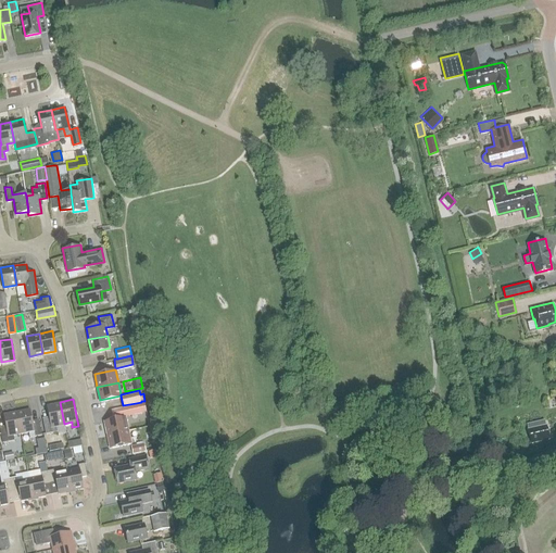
[(60,402),(47,404),(49,418),(42,419),(46,432),(58,430),(58,434),(65,431),(64,424),(60,402)]
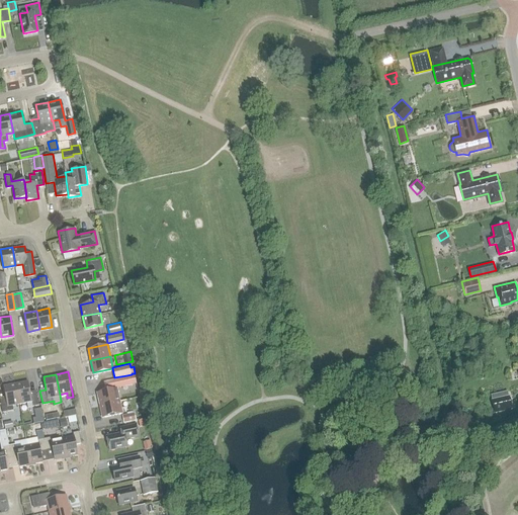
[(132,374),(126,375),(114,377),(116,385),(128,382),(128,384),(134,383),(132,374)]
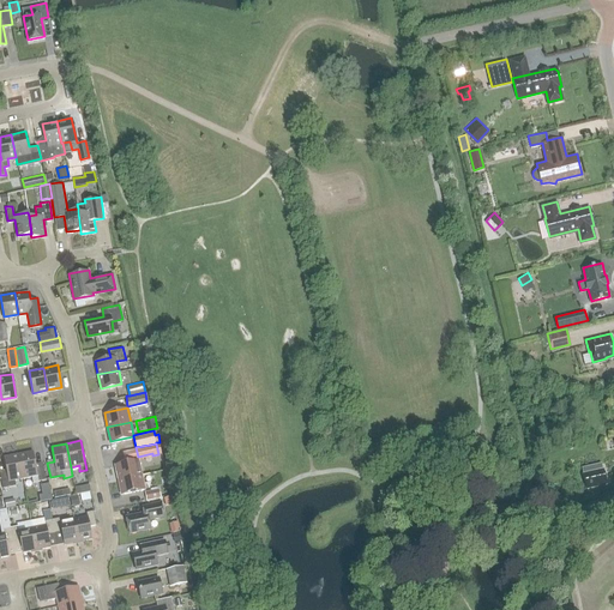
[(32,450),(18,453),(23,477),(31,475),(32,481),(46,478),(42,464),(36,465),(32,450)]
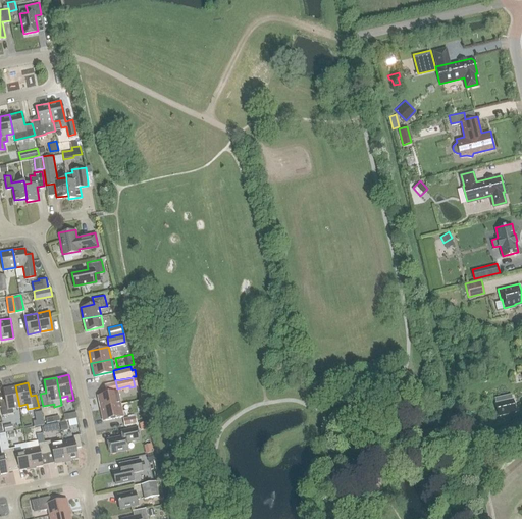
[(19,406),(15,385),(3,387),(5,401),(0,401),(0,403),(2,414),(13,412),(12,407),(19,406)]
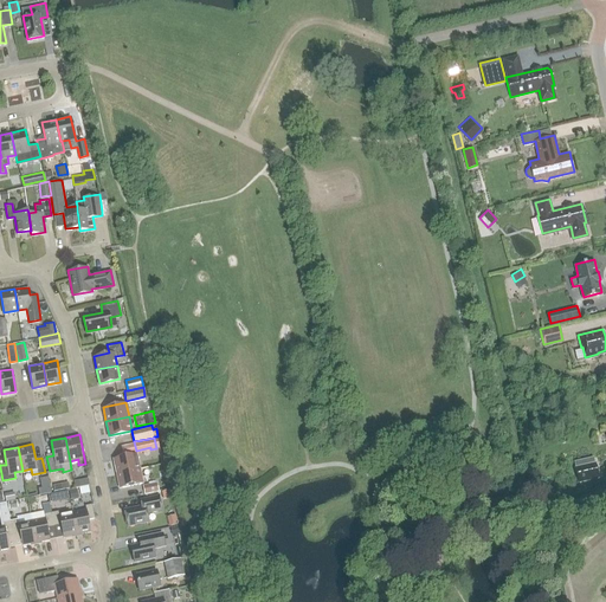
[(114,458),(116,472),(140,467),(136,453),(114,458)]
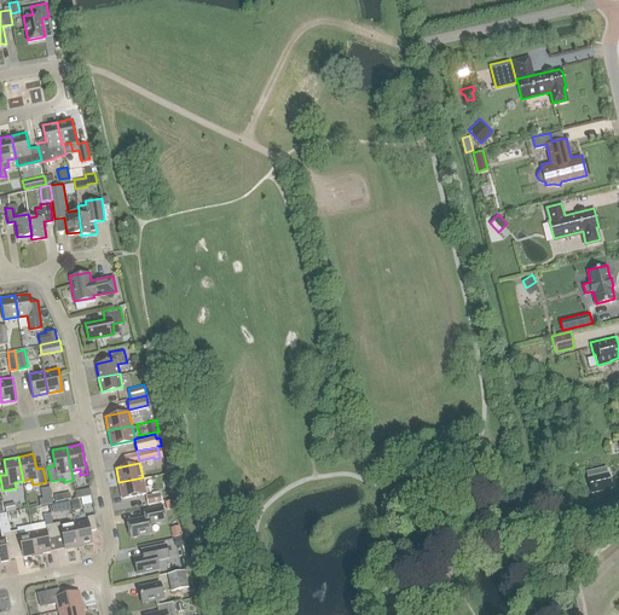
[(591,492),(612,487),(608,470),(607,470),(606,465),(586,469),(591,492)]
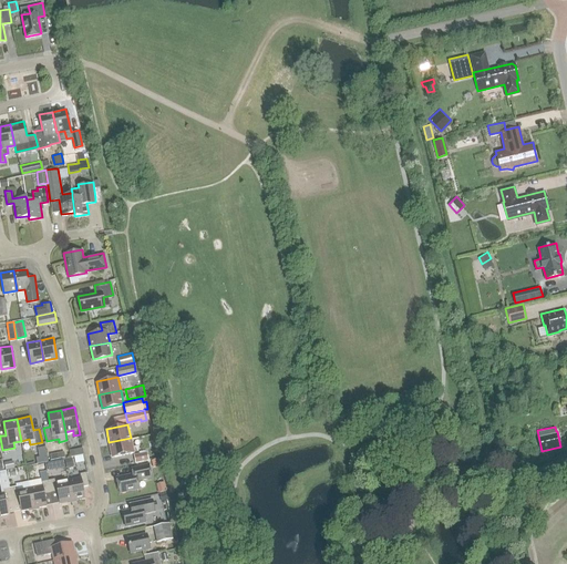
[(131,438),(109,442),(112,455),(133,451),(131,438)]
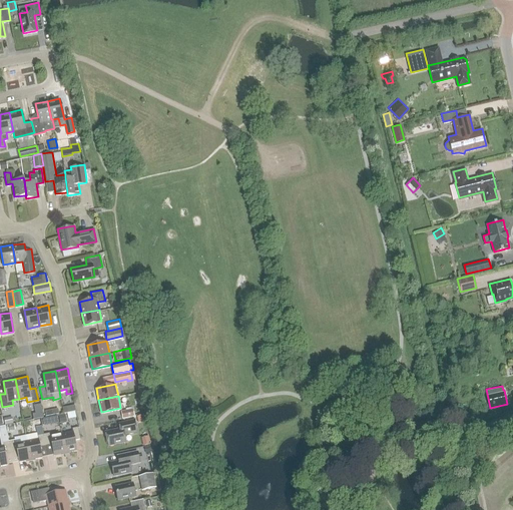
[(63,412),(75,410),(74,404),(62,406),(63,412)]
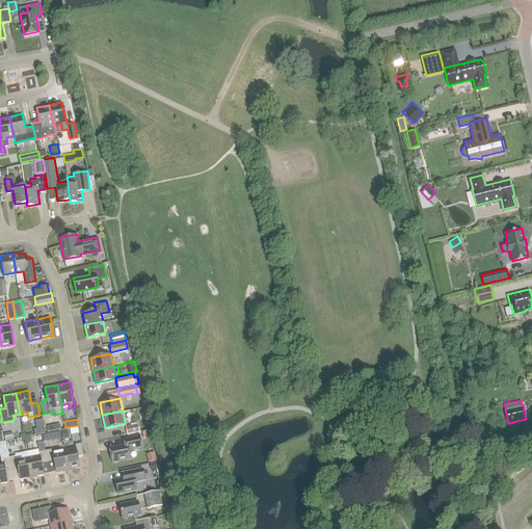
[(126,425),(127,432),(139,429),(137,422),(126,425)]
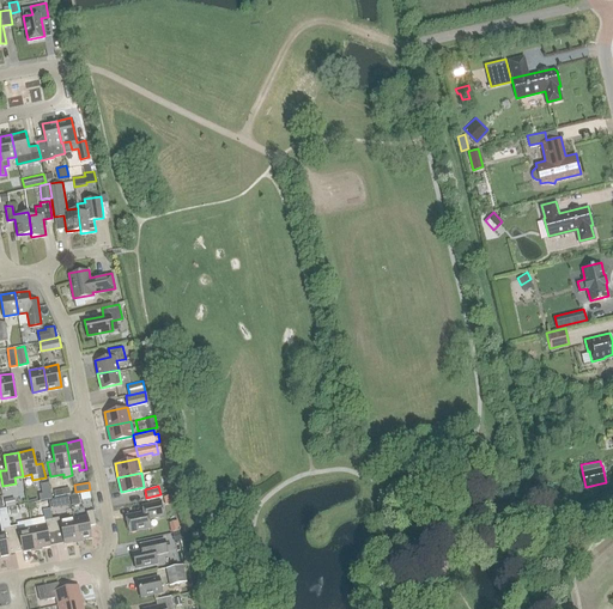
[(14,495),(5,498),(6,505),(16,504),(14,495)]
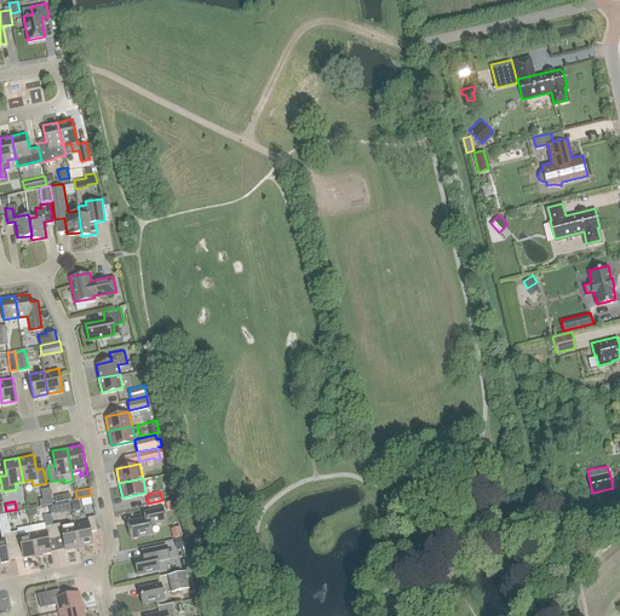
[(150,523),(158,522),(165,519),(162,506),(143,510),(145,517),(127,520),(131,536),(151,531),(150,523)]
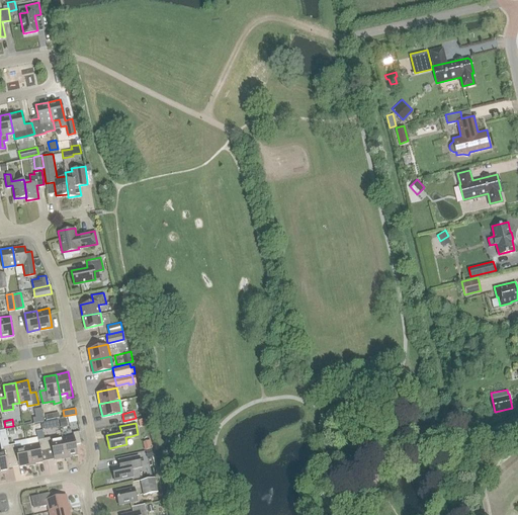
[(62,437),(66,456),(77,453),(75,443),(81,442),(79,430),(73,431),(73,435),(62,437)]
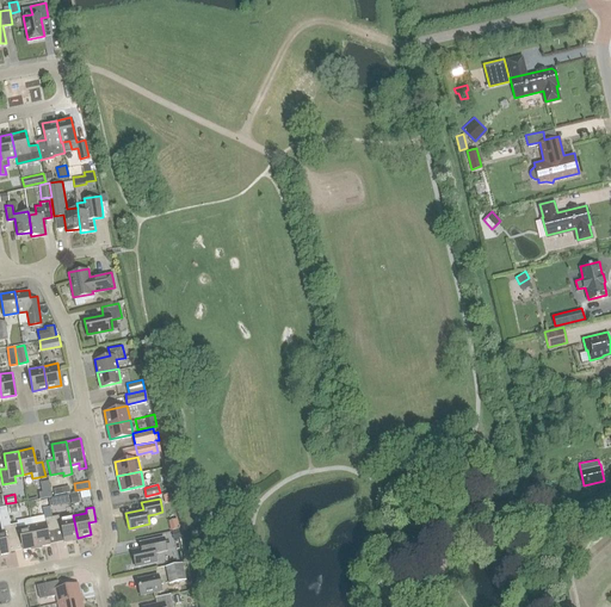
[(44,516),(43,514),(30,516),(36,546),(50,543),(48,531),(54,530),(51,515),(44,516)]
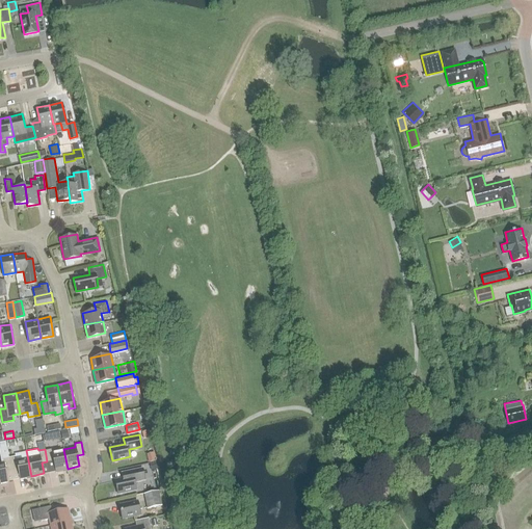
[(45,449),(47,461),(53,460),(55,471),(68,469),(63,449),(52,451),(51,448),(45,449)]
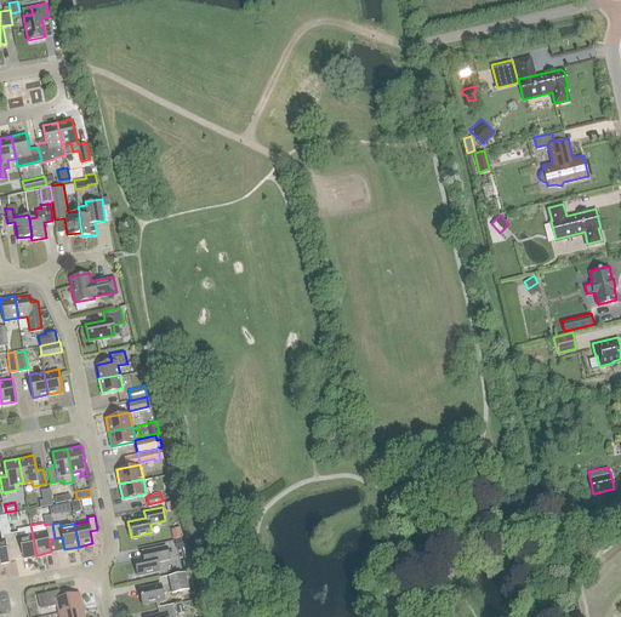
[(13,547),(21,544),(23,558),(36,555),(30,525),(17,527),(17,531),(10,532),(13,547)]
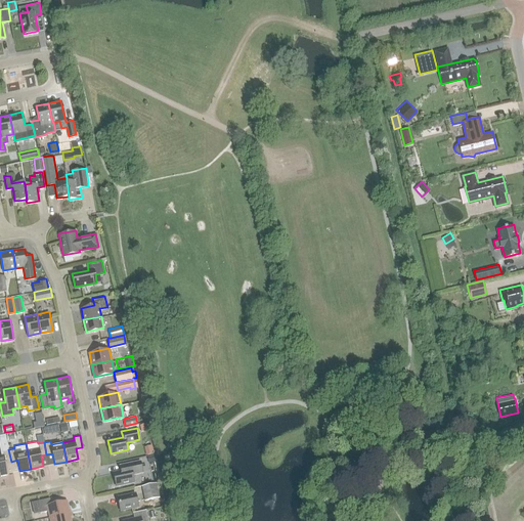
[(151,444),(144,445),(145,453),(154,452),(151,444)]
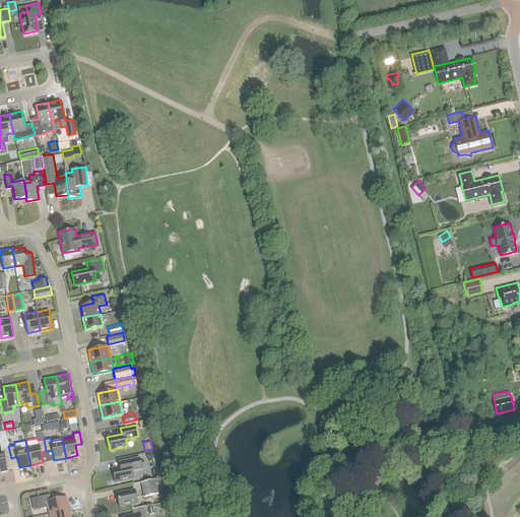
[(11,458),(8,446),(2,447),(3,450),(0,451),(0,470),(7,469),(5,459),(11,458)]
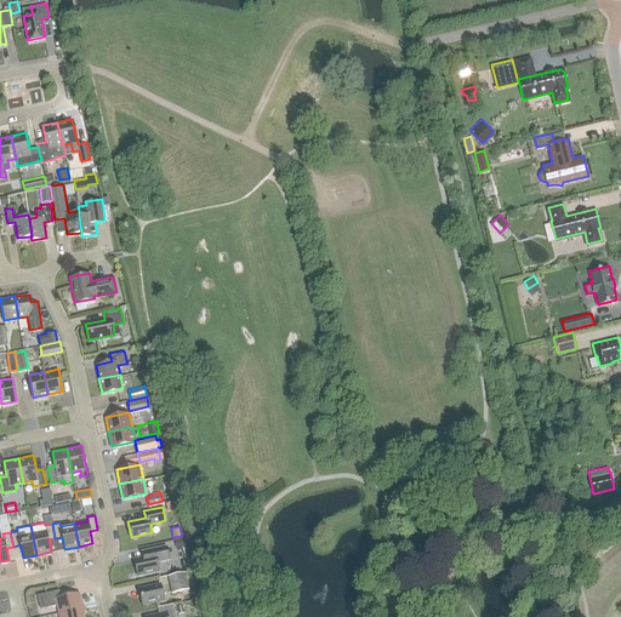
[(157,561),(164,559),(169,558),(166,544),(142,549),(144,556),(134,559),(137,573),(159,570),(157,561)]
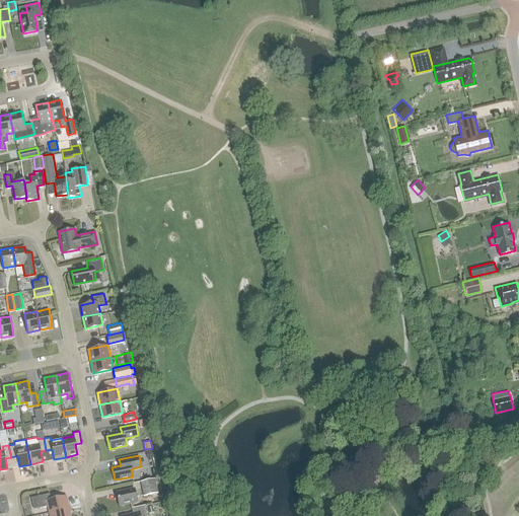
[(485,474),(498,463),(492,455),(478,466),(485,474)]
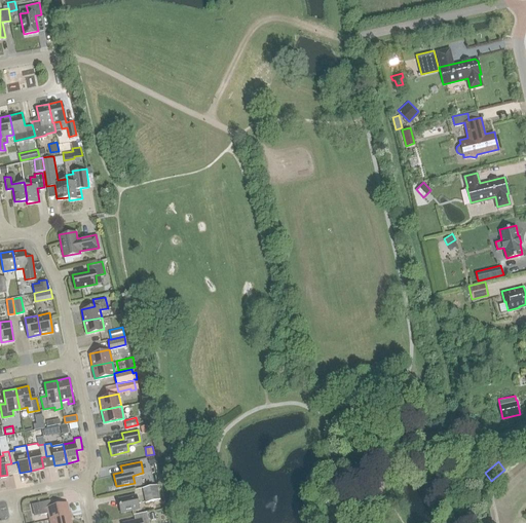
[(145,501),(159,498),(156,484),(142,487),(145,501)]
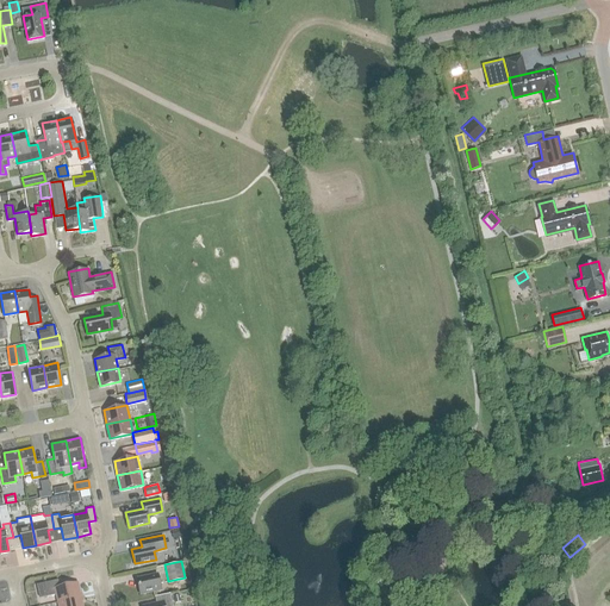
[(139,592),(161,588),(157,573),(136,578),(139,592)]
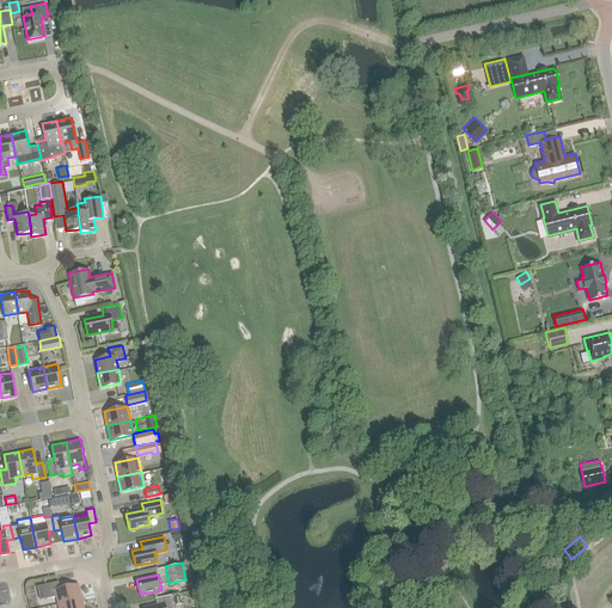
[(57,602),(81,597),(78,583),(60,587),(57,579),(44,583),(47,597),(56,595),(57,602)]
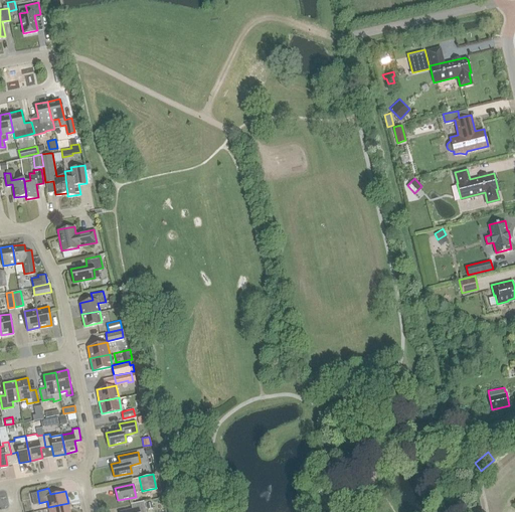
[(142,511),(146,511),(144,500),(131,503),(132,509),(120,511),(142,511)]
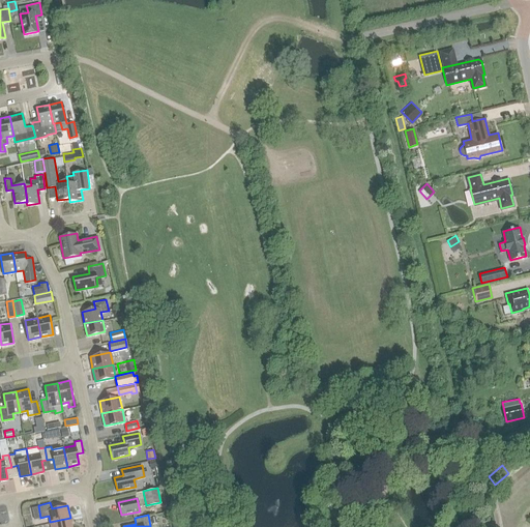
[(71,526),(70,518),(50,522),(50,526),(71,526)]
